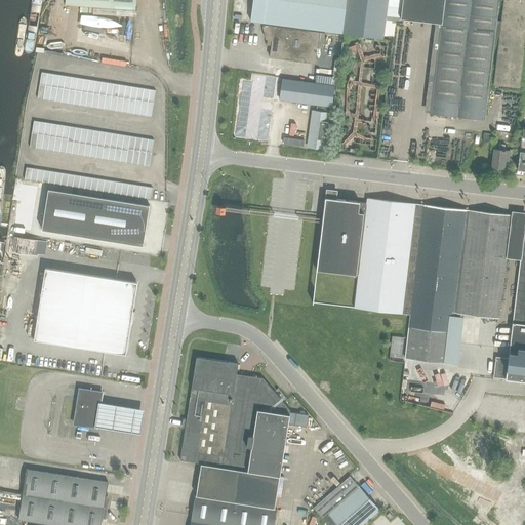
[(135,0),(65,0),(65,5),(135,10),(135,0)]
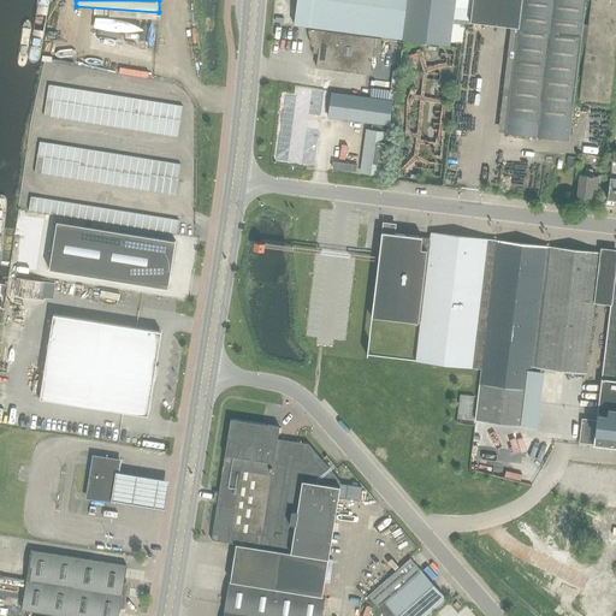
[(296,0),(294,25),(401,39),(406,0),(296,0)]
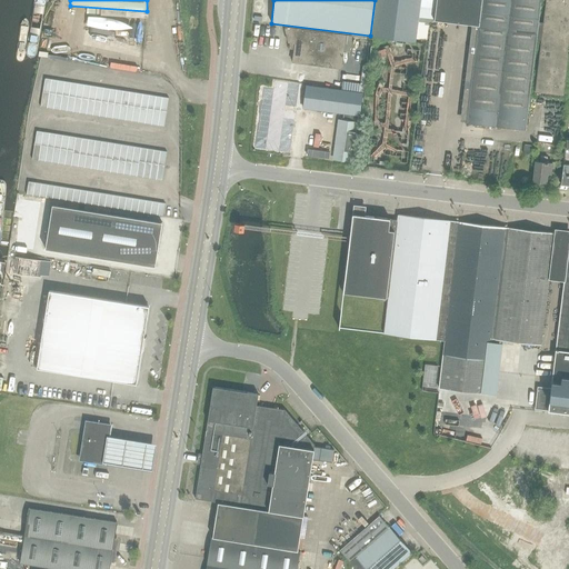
[(421,0),(376,0),(371,37),(416,43),(416,39),(421,0)]
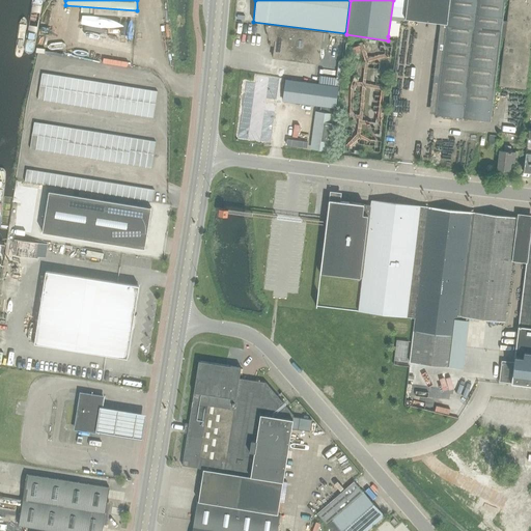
[(393,0),(388,36),(398,37),(400,21),(406,20),(408,0),(393,0)]
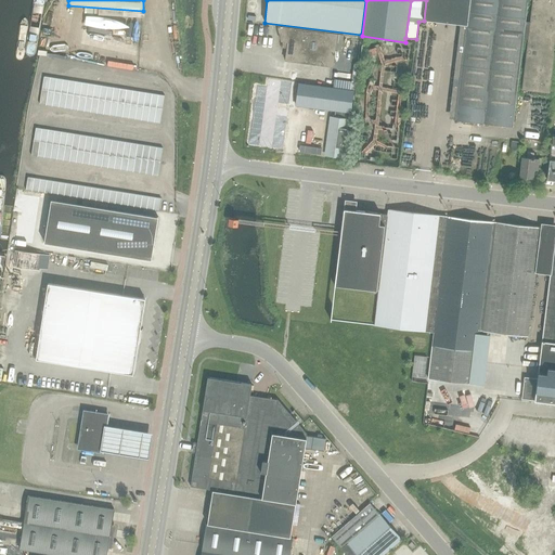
[(426,0),(424,21),(463,25),(455,87),(452,119),(455,119),(512,126),(516,87),(523,39),(528,39),(530,23),(525,22),(527,0),(426,0)]
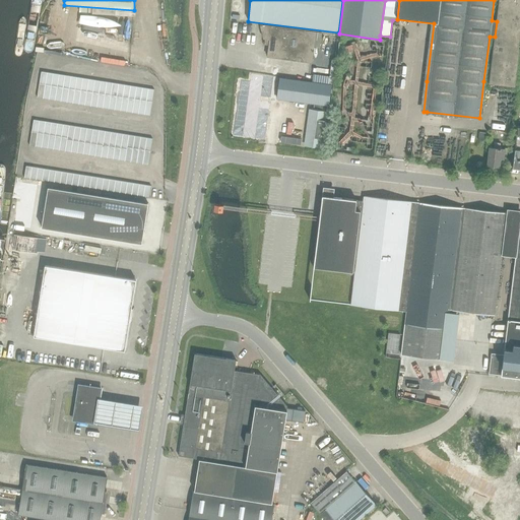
[(490,81),(490,82),(514,85),(515,81),(519,35),(519,0),(499,0),(497,21),(495,37),(490,81)]
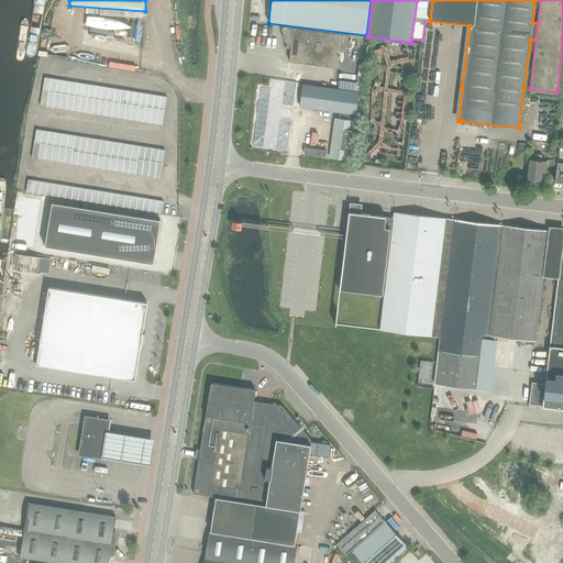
[(100,9),(100,15),(146,18),(147,11),(100,9)]
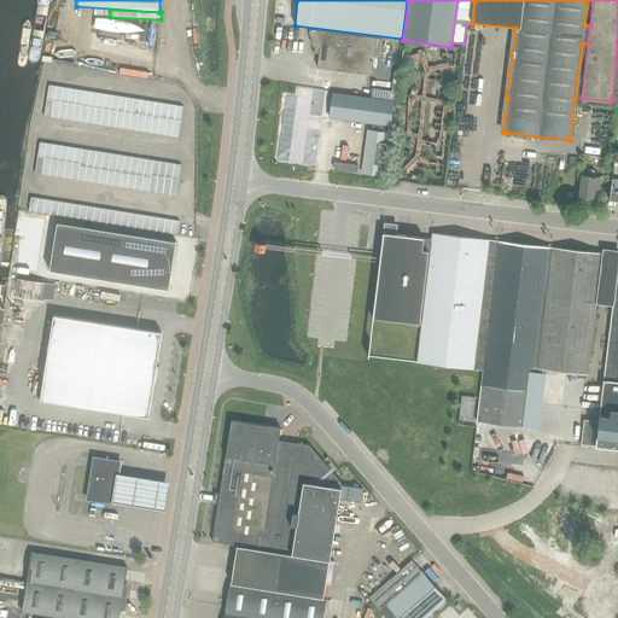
[(315,47),(314,53),(319,54),(318,69),(371,76),(373,56),(380,57),(383,40),(375,40),(309,30),(309,33),(313,47),(315,47)]
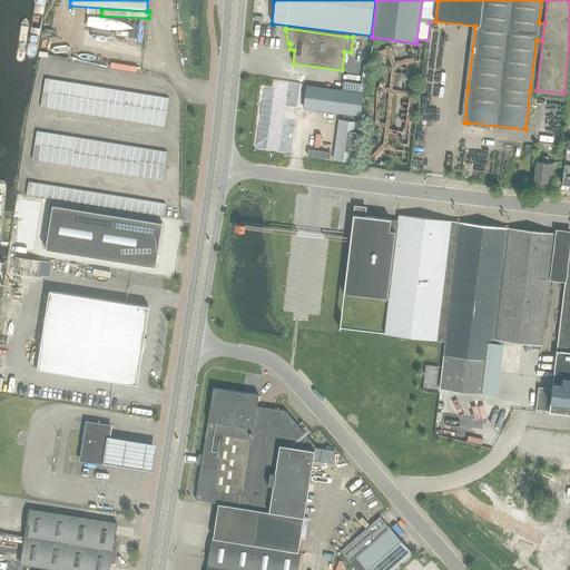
[(306,89),(304,109),(344,115),(359,117),(359,116),(360,116),(362,94),(352,92),(330,89),(307,87),(306,89)]
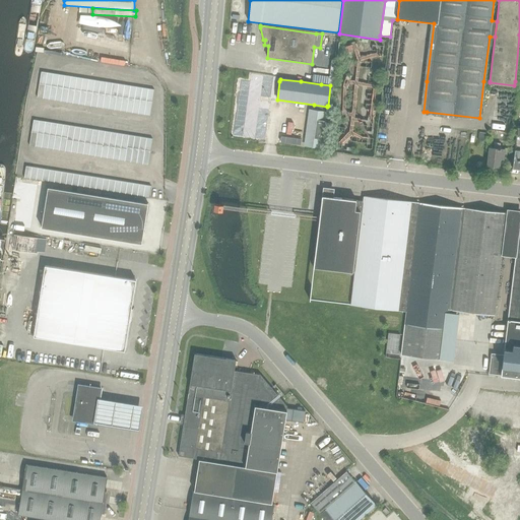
[(313,114),(308,118),(309,119),(305,146),(322,149),(327,107),(314,105),(313,114)]
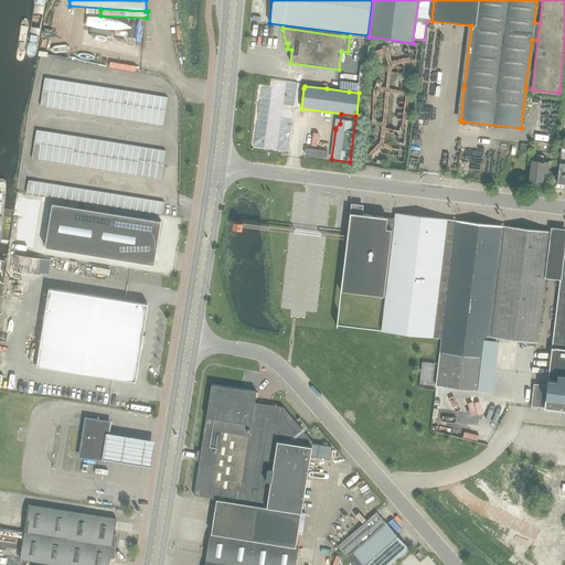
[(73,149),(73,151),(80,152),(82,138),(75,137),(73,149)]
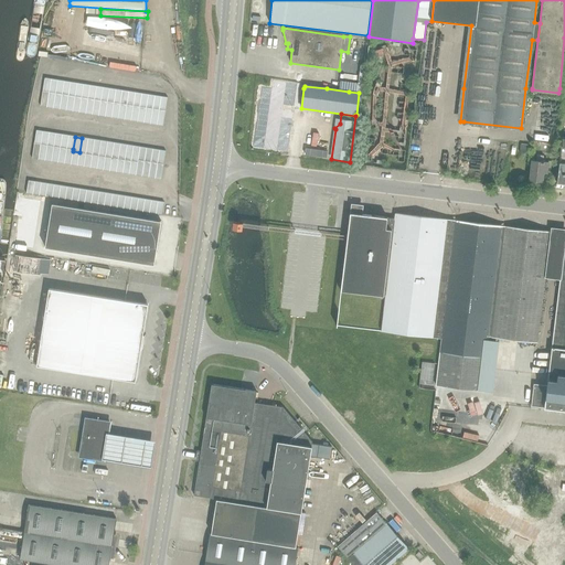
[(82,138),(80,152),(85,153),(88,138),(82,138)]
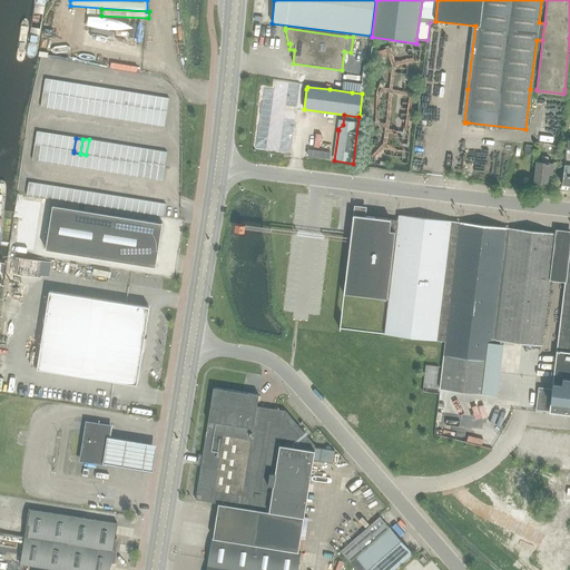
[(89,139),(86,155),(92,156),(96,140),(89,139)]
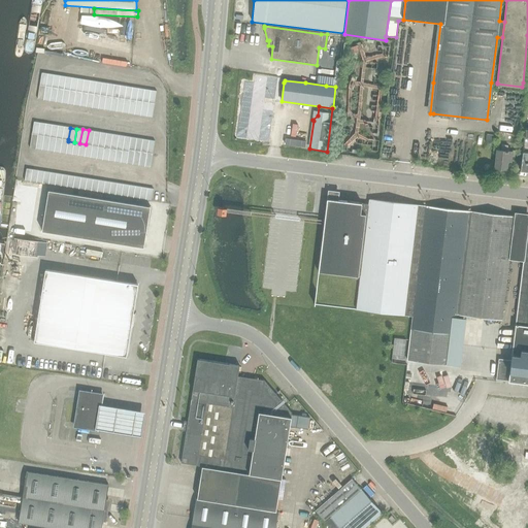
[(89,130),(86,144),(92,145),(94,131),(89,130)]
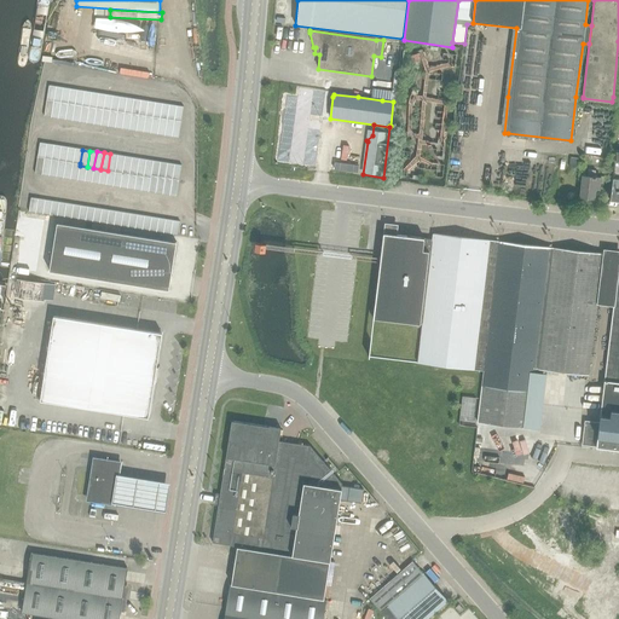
[(110,154),(108,171),(115,172),(117,155),(110,154)]
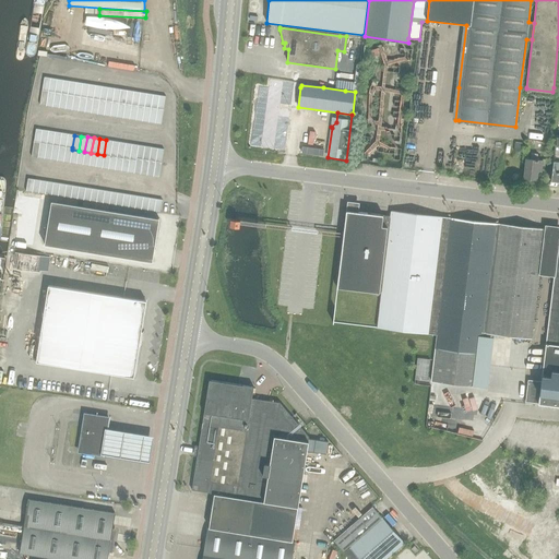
[(106,140),(104,155),(110,156),(113,141),(106,140)]
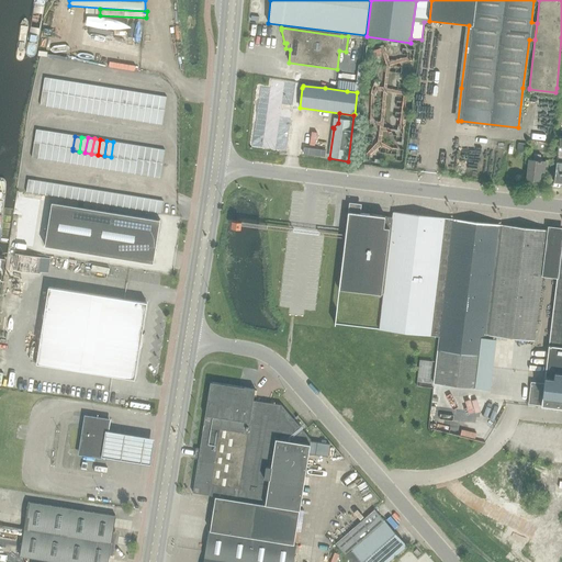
[(113,142),(111,157),(117,158),(120,143),(113,142)]
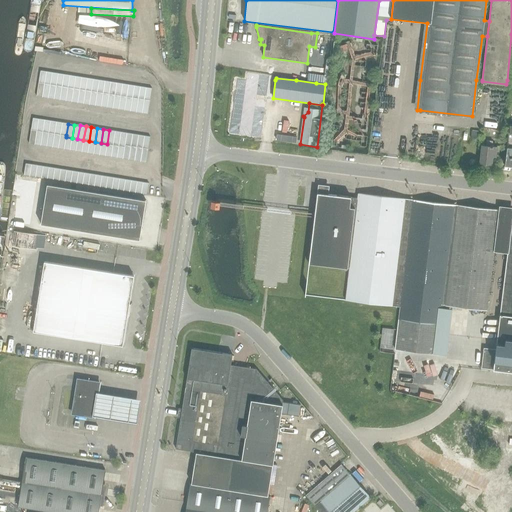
[(29,144),(34,145),(37,131),(31,130),(29,144)]
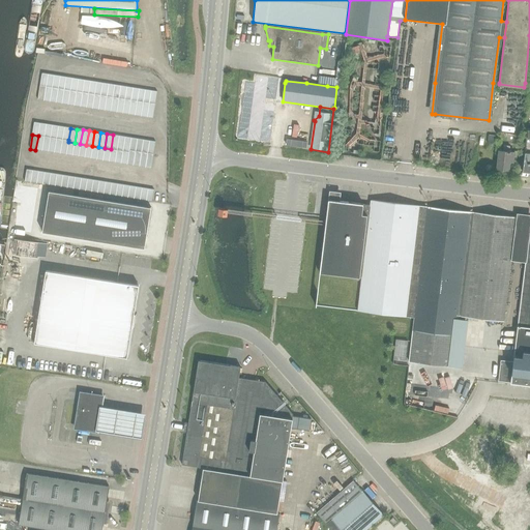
[(113,135),(111,149),(117,150),(119,136),(113,135)]
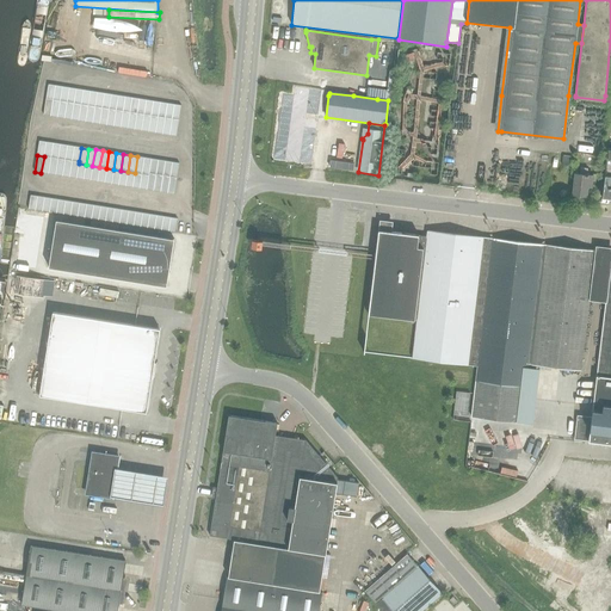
[(44,156),(41,173),(48,174),(51,158),(44,156)]
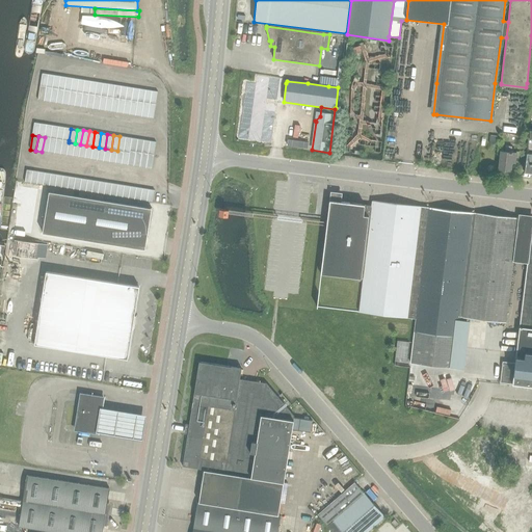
[(120,136),(117,151),(124,152),(126,137),(120,136)]
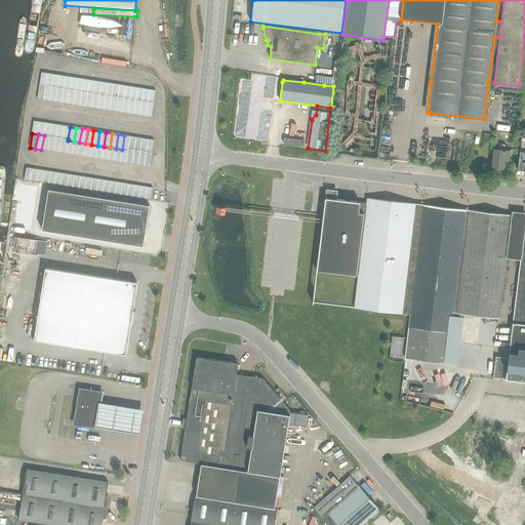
[(44,135),(41,150),(47,150),(49,136),(44,135)]
